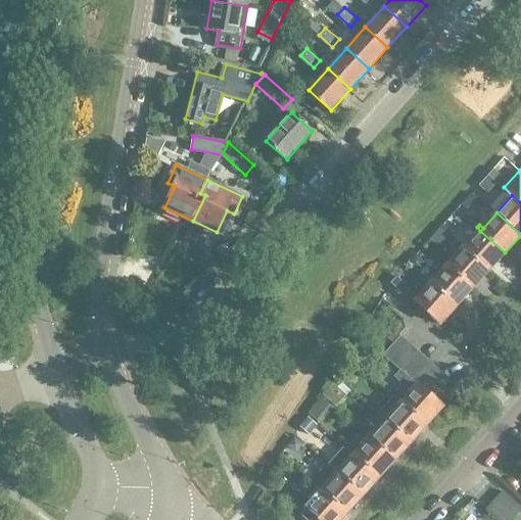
[(480,231),(467,245),(459,238),(457,240),(465,248),(489,270),(505,252),(480,231)]
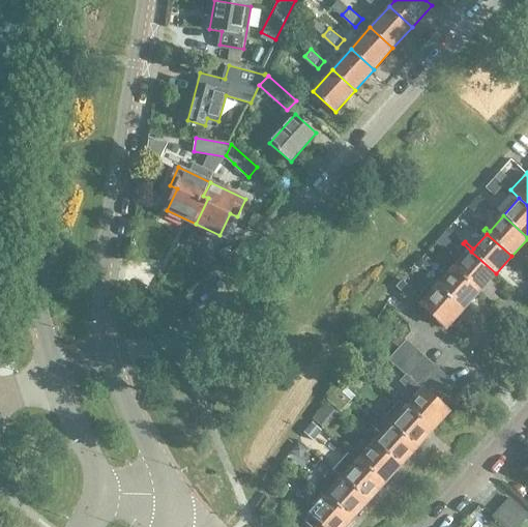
[(471,252),(458,267),(453,263),(451,265),(479,291),(496,273),(471,252)]
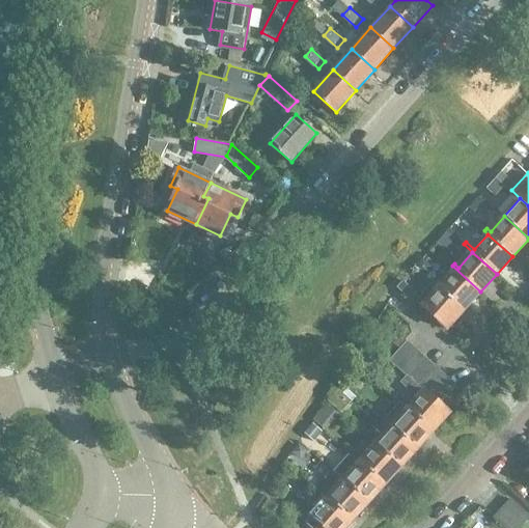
[(480,292),(452,266),(448,262),(446,265),(454,272),(443,284),(435,277),(432,280),(465,310),(480,292)]
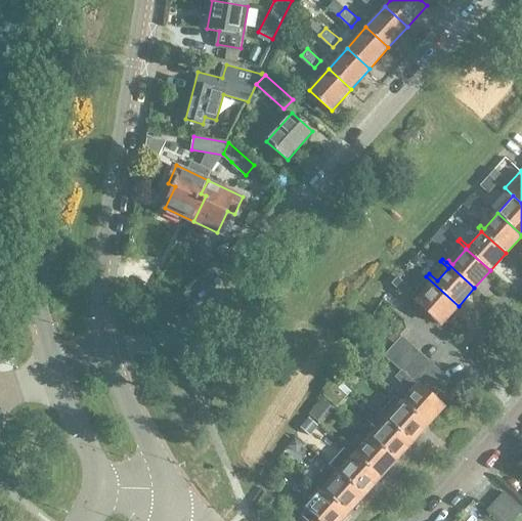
[(409,286),(399,276),(397,275),(392,283),(403,293),(409,286)]
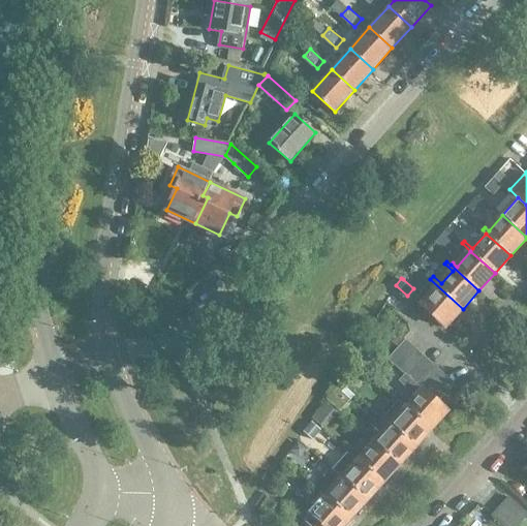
[(463,309),(430,279),(413,298),(446,327),(463,309)]
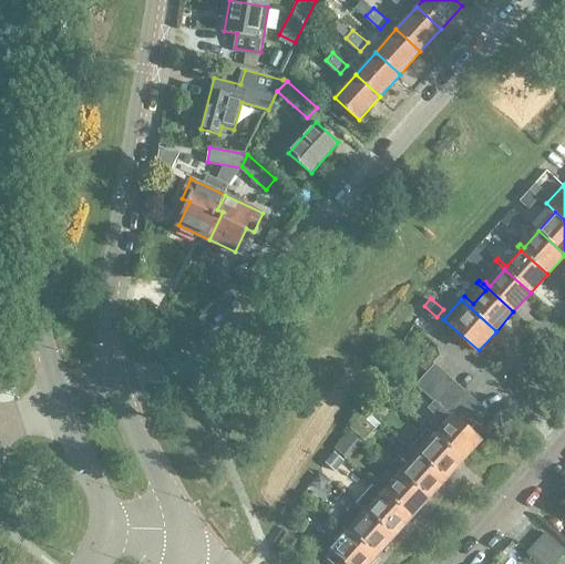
[(418,385),(429,395),(448,373),(437,363),(418,385)]
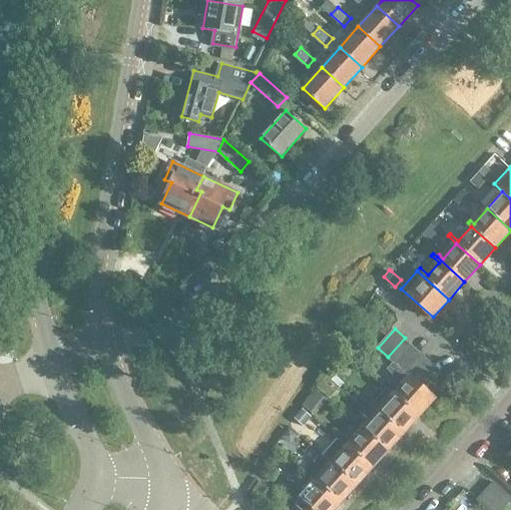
[(388,357),(394,362),(397,365),(414,346),(405,338),(388,357)]
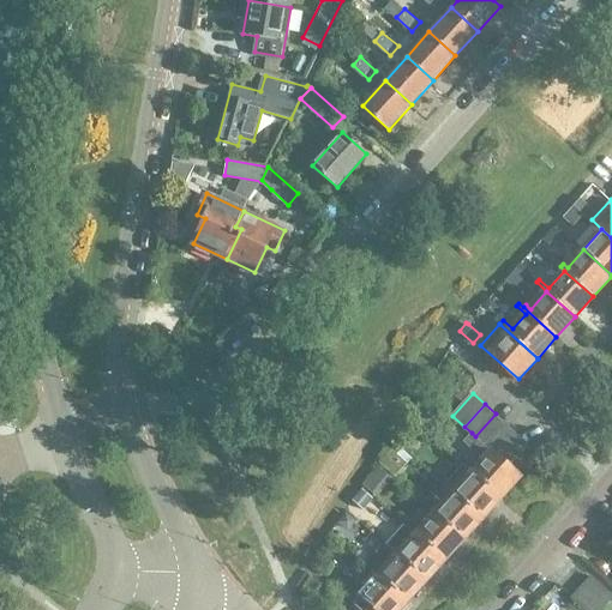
[(496,414),(475,436),(486,446),(507,423),(496,414)]
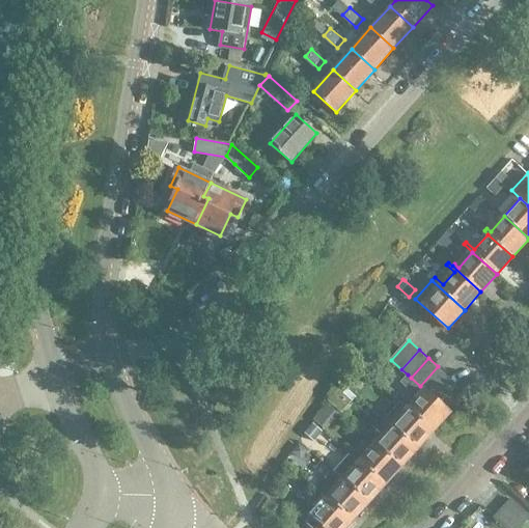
[(438,366),(420,386),(430,395),(448,376),(438,366)]
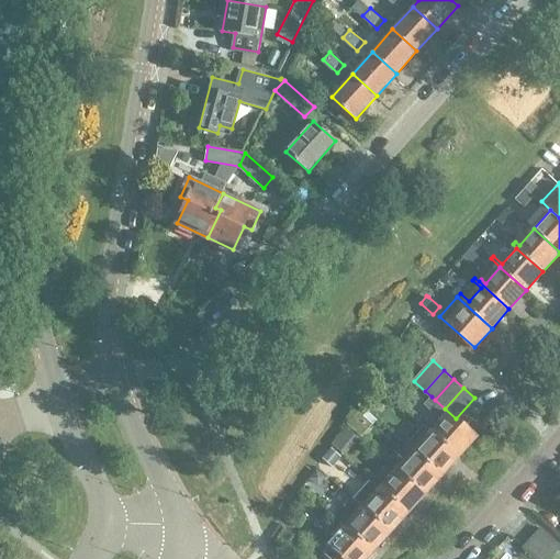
[(466,427),(456,418),(445,409),(435,400),(432,397),(425,403),(445,421),(434,433),(459,457),(477,437),(466,427)]
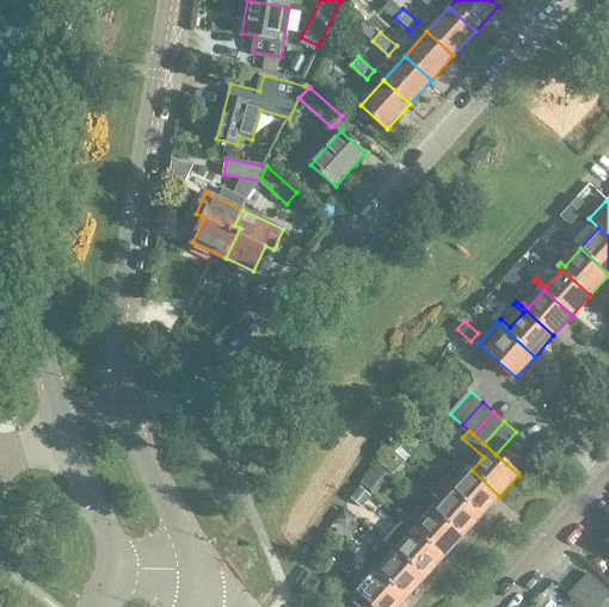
[(516,432),(496,454),(506,464),(527,441),(516,432)]
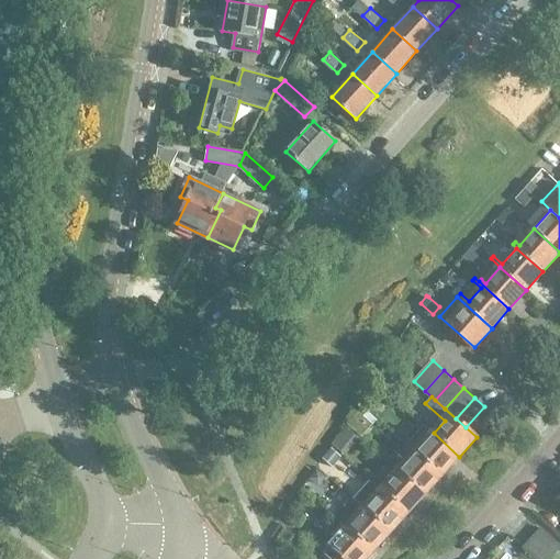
[(459,457),(434,433),(424,425),(407,444),(416,451),(443,474),(459,457)]
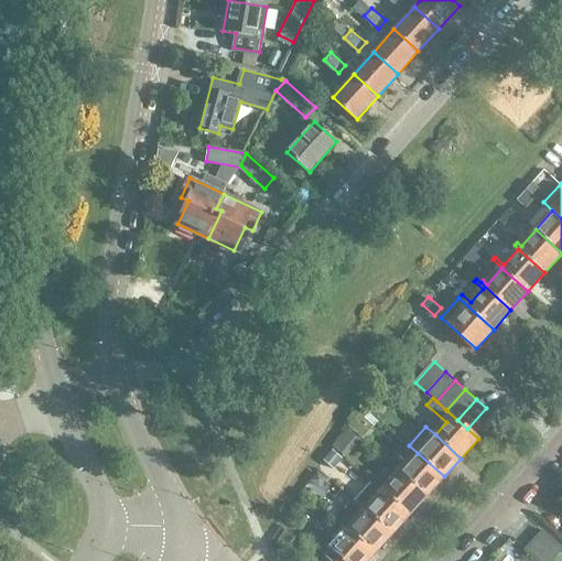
[(418,453),(401,472),(427,495),(444,476),(418,453)]
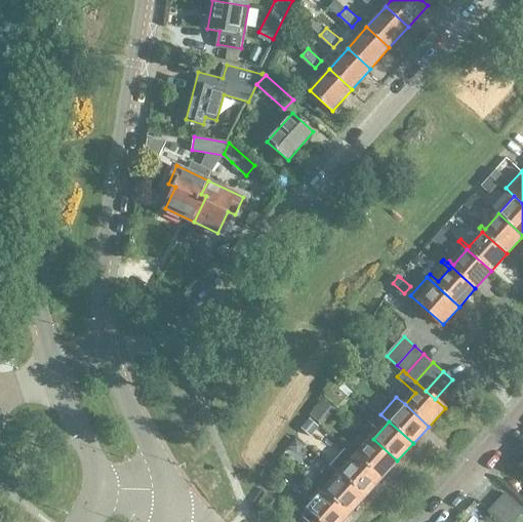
[(373,439),(357,456),(380,479),(397,460),(373,439)]
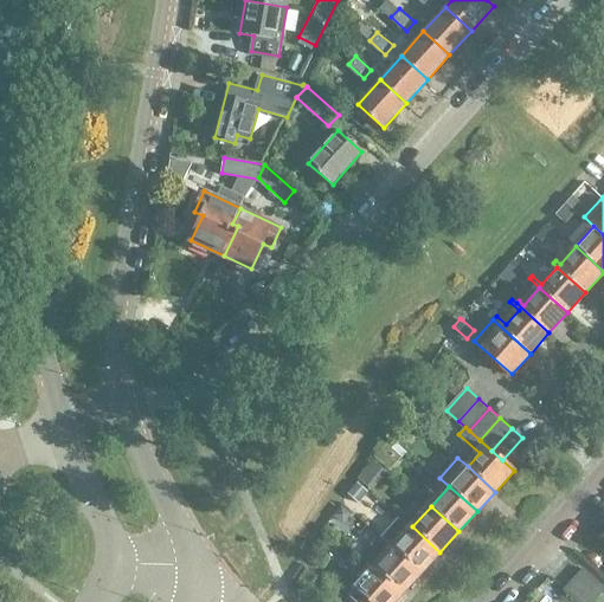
[(439,552),(412,526),(400,516),(381,536),(394,548),(422,573),(439,552)]
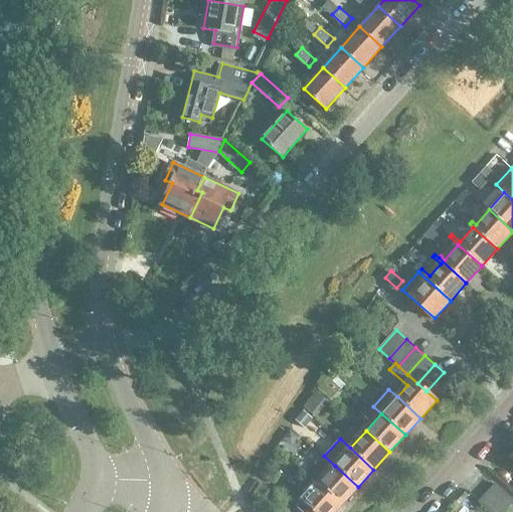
[(335,466),(319,483),(342,504),(358,487),(335,466)]
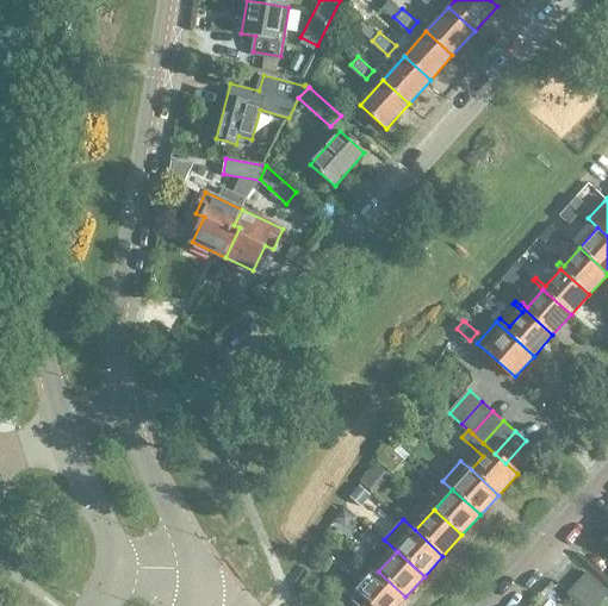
[(378,572),(357,594),(351,601),(355,605),(396,605),(405,597),(378,572)]
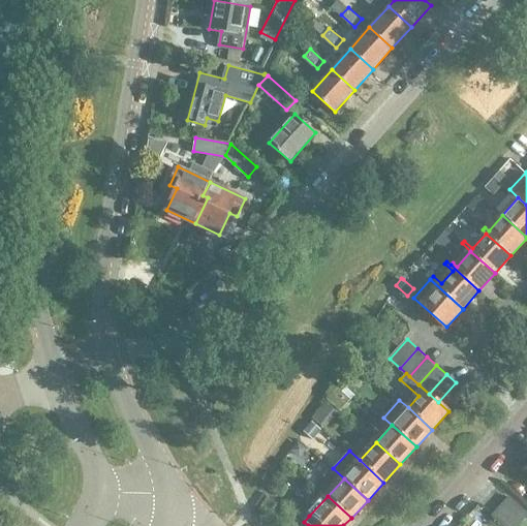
[(526,512),(509,496),(501,505),(521,524),(526,518),(526,512)]
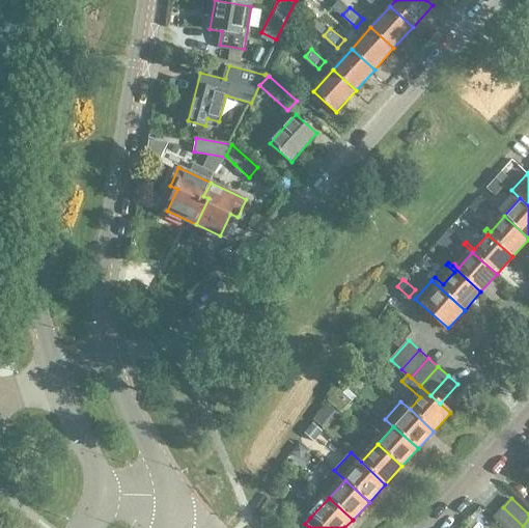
[(521,527),(523,526),(503,507),(495,517),(506,527),(521,527)]
